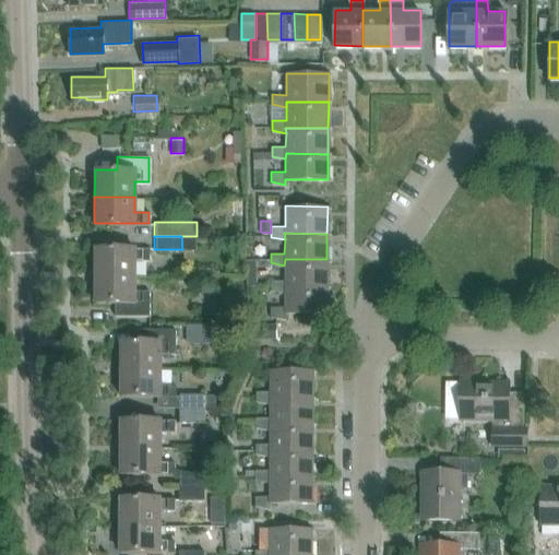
[(94,247),(94,275),(133,275),(134,260),(149,260),(149,247),(94,247)]
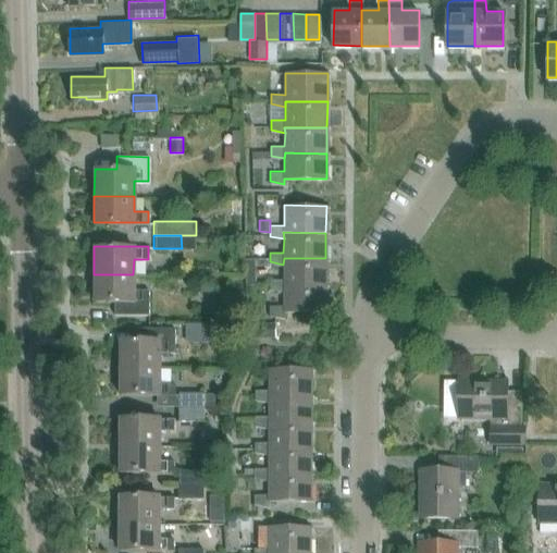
[(325,258),(284,258),(283,265),(283,280),(270,280),(269,289),(283,291),(283,286),(325,286),(325,258)]
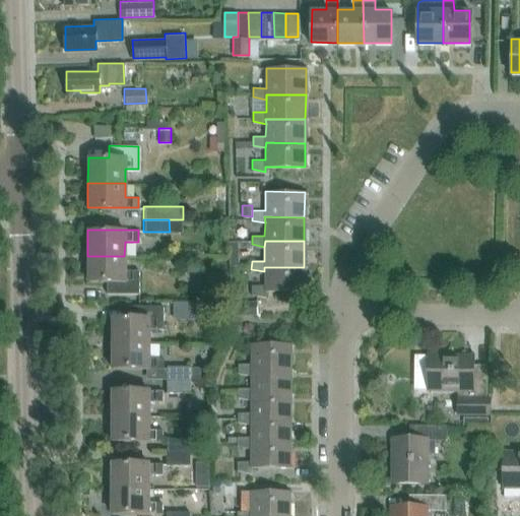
[(124,256),(87,256),(87,279),(107,279),(107,293),(138,293),(138,269),(124,269),(124,256)]
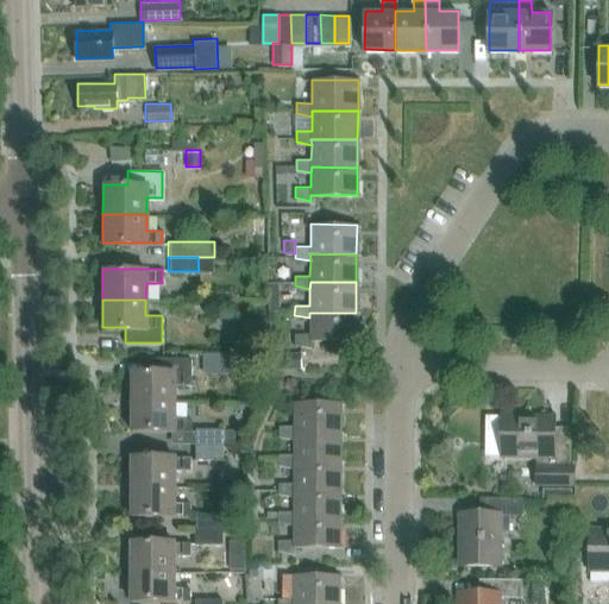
[(309,313),(309,318),(309,333),(295,333),(295,341),(309,345),(309,340),(356,340),(356,313),(309,313)]
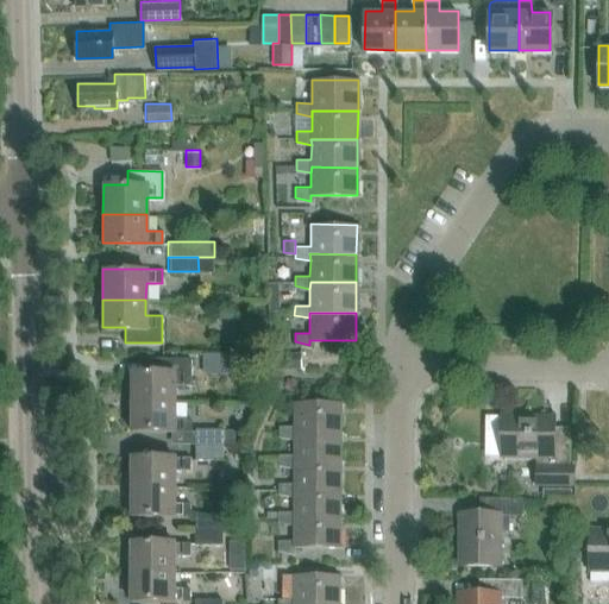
[(221,348),(221,369),(239,369),(239,348),(221,348)]
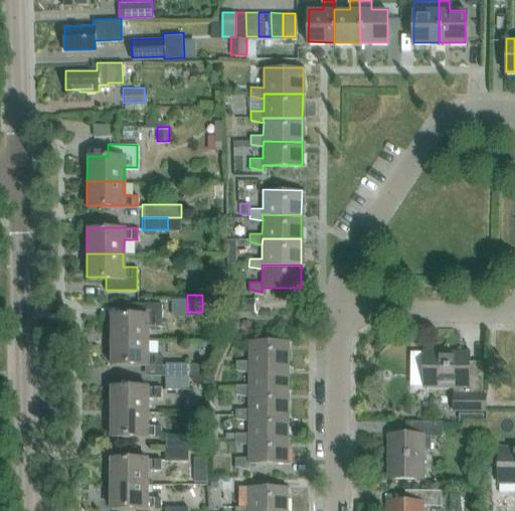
[(179,296),(170,296),(170,307),(179,307),(179,296)]
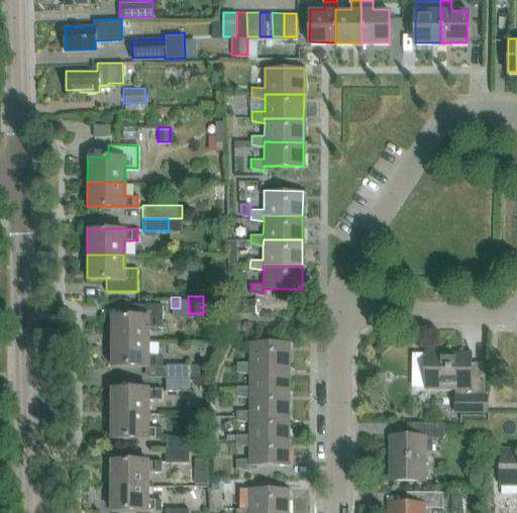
[(254,311),(254,299),(231,299),(231,311),(254,311)]
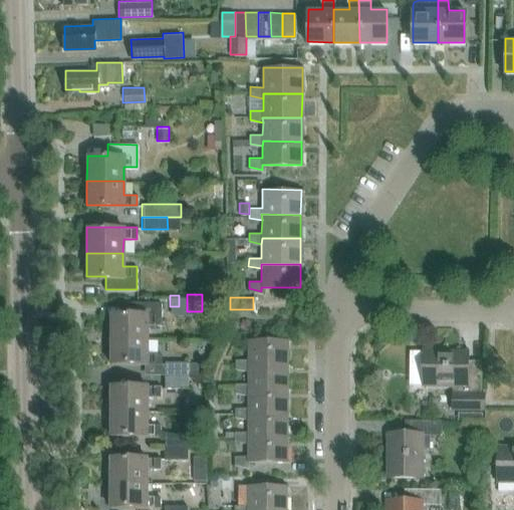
[(109,312),(109,337),(147,337),(148,323),(160,323),(160,301),(129,301),(129,312),(109,312)]
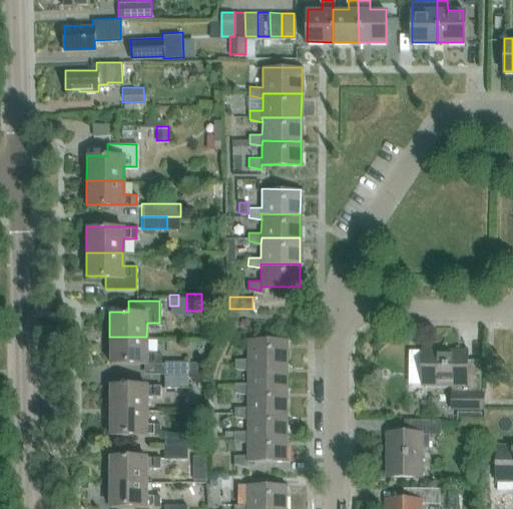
[(146,337),(109,337),(109,361),(159,362),(159,351),(146,351),(146,337)]
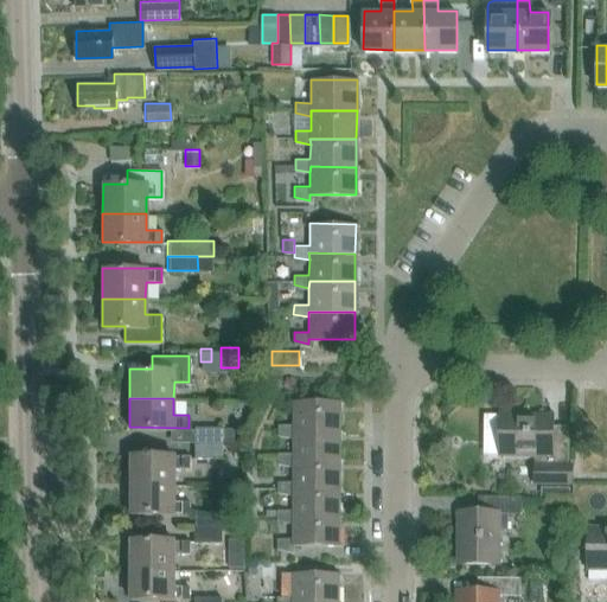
[(291,436),(292,430),(338,430),(338,401),(292,401),(292,423),(276,423),(276,433),(291,436)]
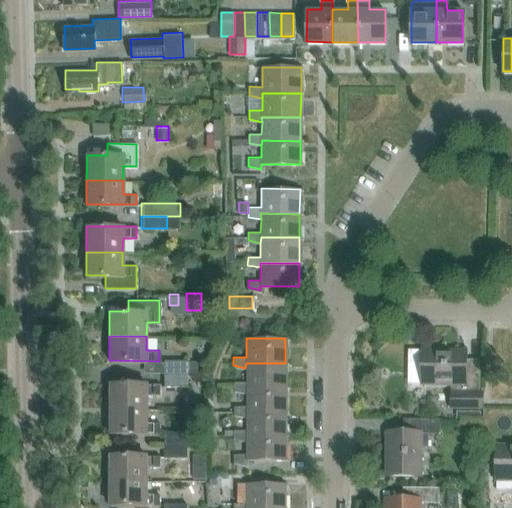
[(464,357),(464,345),(423,345),(423,384),(448,384),(448,406),(481,406),(481,391),(478,391),(478,357),(464,357)]
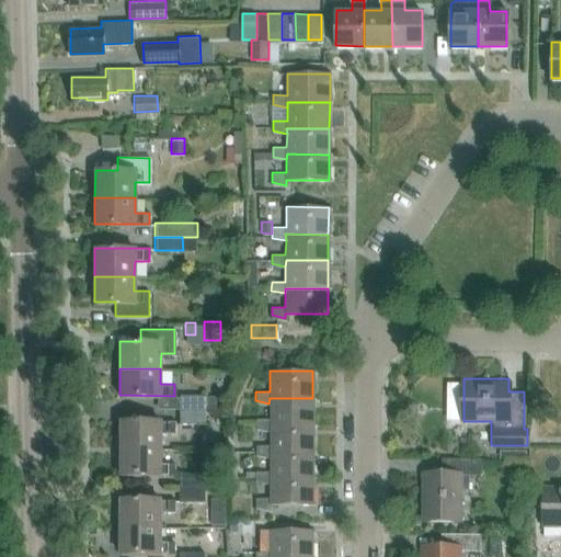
[(179,409),(205,409),(205,406),(217,406),(217,394),(179,394),(179,409)]
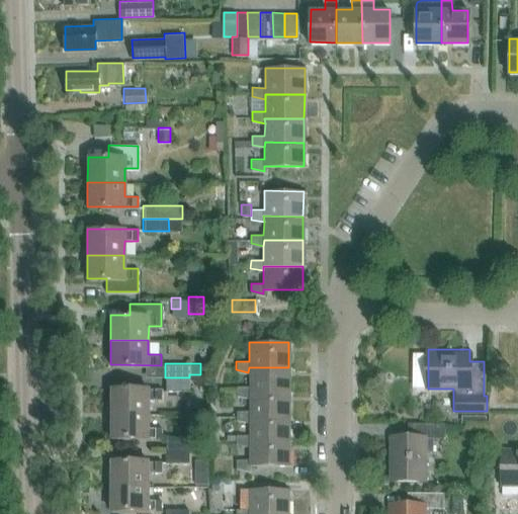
[(249,397),(249,391),(288,392),(288,367),(249,367),(248,372),(248,386),(236,386),(236,395),(249,397)]
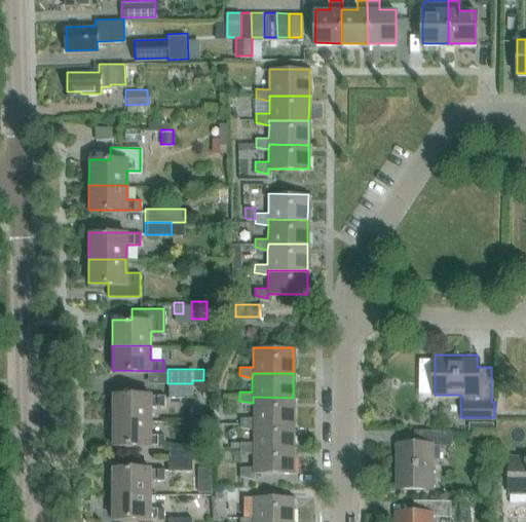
[(192,383),(167,383),(167,396),(192,396),(192,383)]
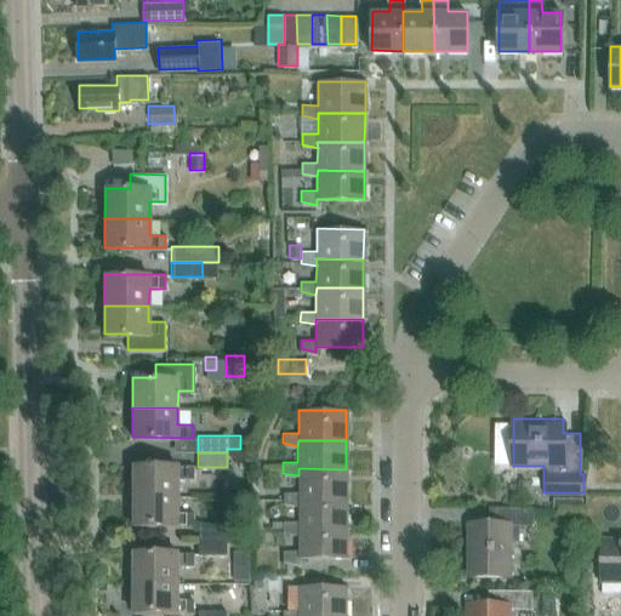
[(132,463),(132,495),(177,495),(177,478),(193,478),(193,465),(132,463)]
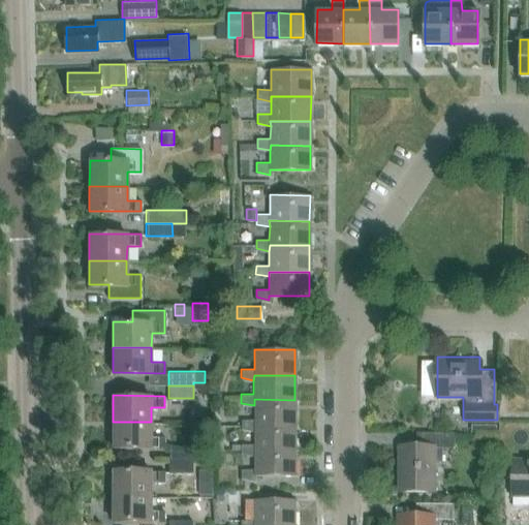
[(294,400),(254,399),(254,405),(254,418),(241,418),(241,428),(253,431),(254,425),(293,425),(294,400)]
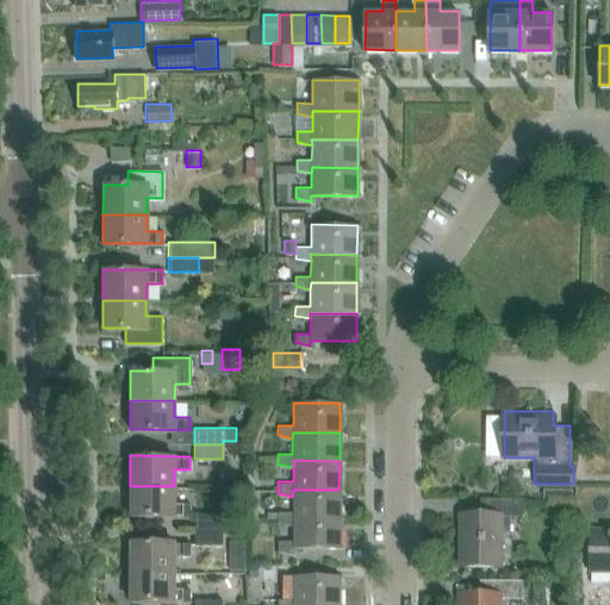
[(174,486),(130,486),(129,515),(188,516),(190,503),(174,503),(174,486)]
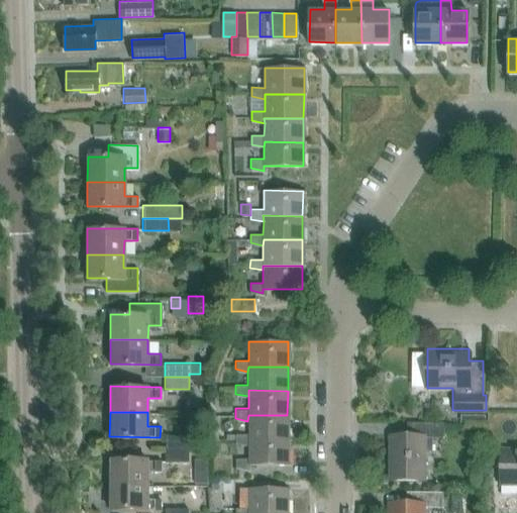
[(287,415),(248,415),(247,421),(247,433),(235,433),(235,442),(246,444),(247,439),(287,439),(287,415)]
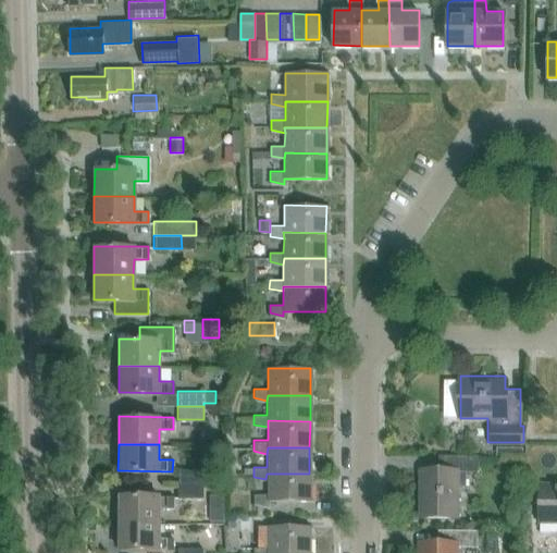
[(436,468),(417,468),(417,513),(460,513),(460,480),(469,480),(469,469),(477,469),(477,454),(436,454),(436,468)]
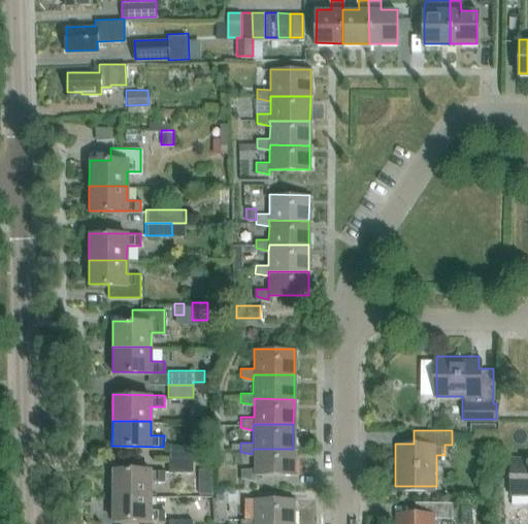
[(193,458),(193,445),(168,445),(168,458),(193,458)]
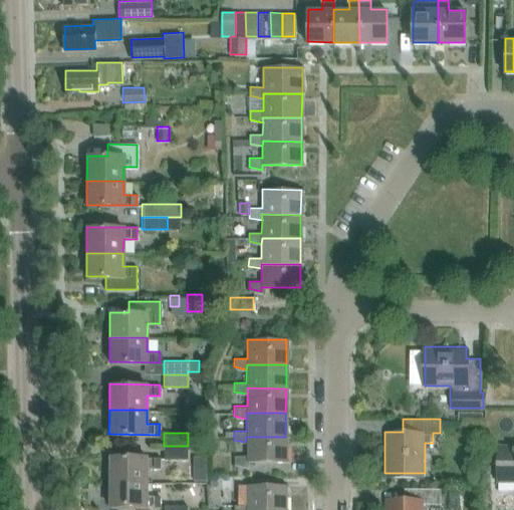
[(285,437),(246,437),(245,442),(246,442),(246,456),(234,455),(234,463),(247,466),(247,461),(285,461),(285,437)]
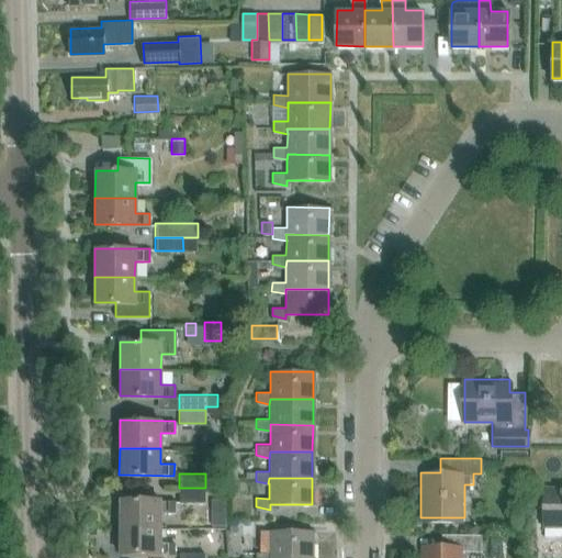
[(561,483),(544,484),(544,527),(561,526),(561,483)]
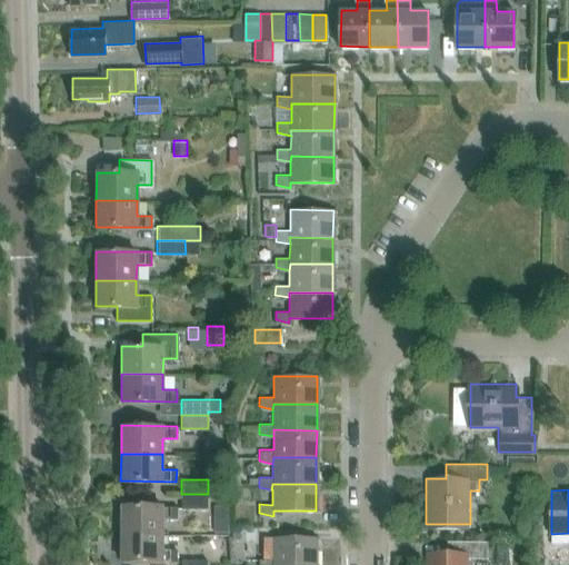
[(208,494),(181,494),(181,507),(208,507),(208,494)]
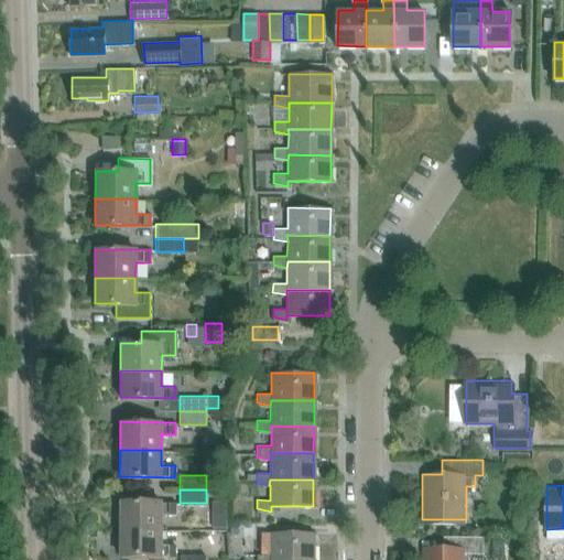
[(119,501),(119,527),(160,528),(160,514),(174,514),(175,501),(119,501)]
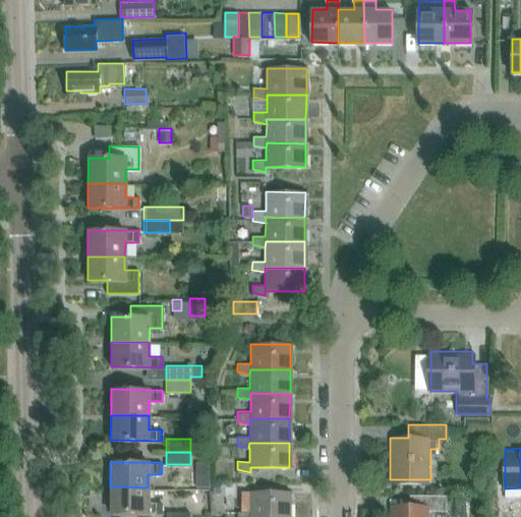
[(210,472),(196,473),(196,485),(210,485),(210,472)]
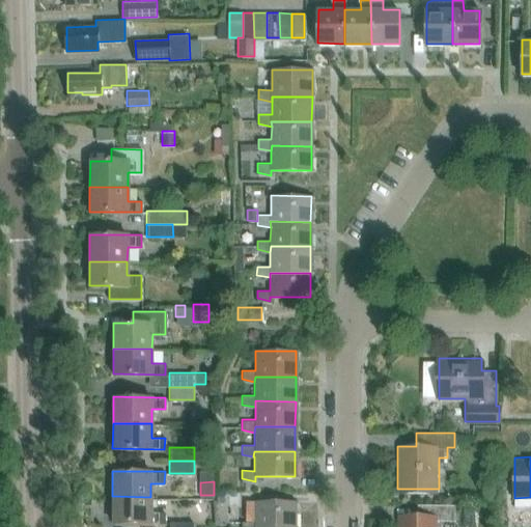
[(216,490),(216,502),(241,502),(241,490),(216,490)]
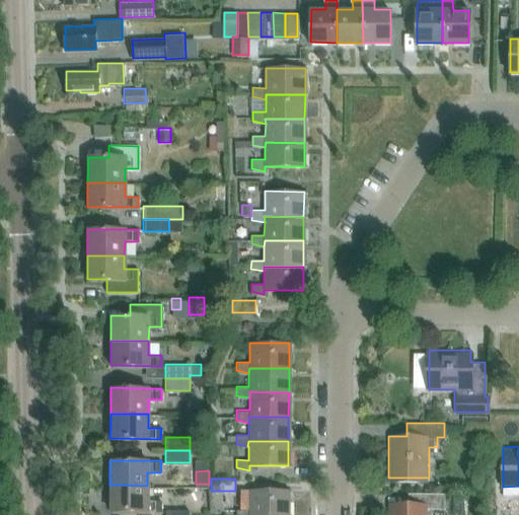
[(147,486),(109,485),(109,511),(160,511),(160,500),(147,500),(147,486)]
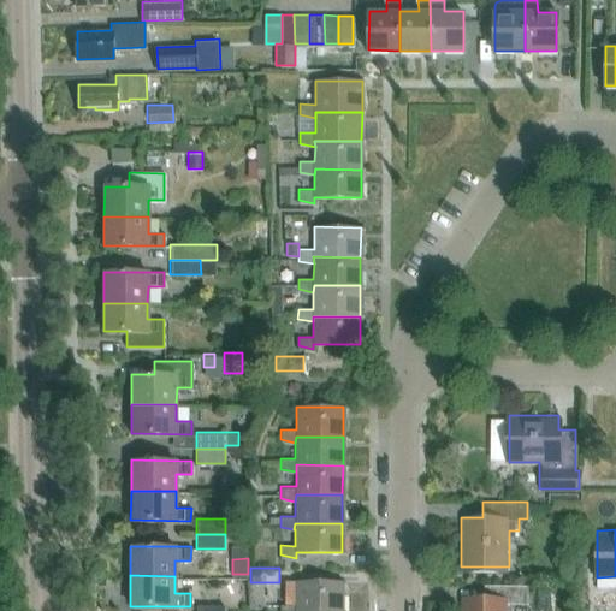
[(295,610),(342,610),(342,581),(296,581),(296,604),(280,604),(280,610),(295,610)]
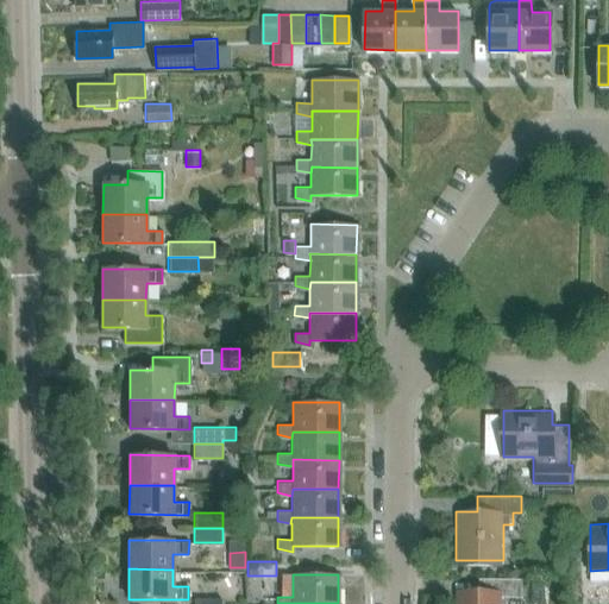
[(478,593),(456,593),(456,603),(502,603),(503,595),(521,595),(521,577),(478,577),(478,593)]
